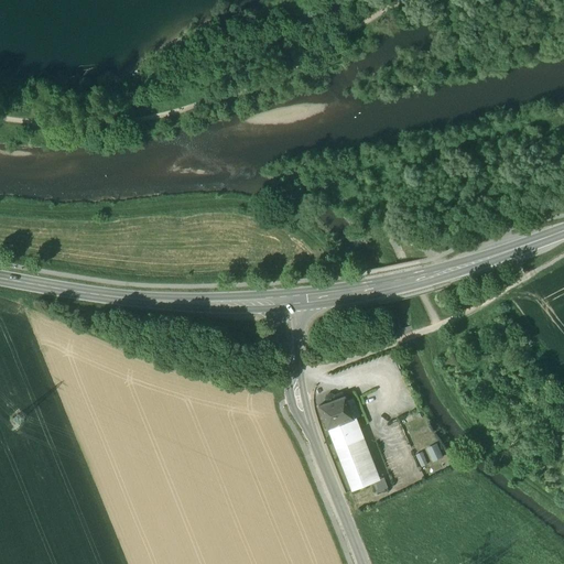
[(344,398),(318,408),(327,430),(328,430),(332,440),(353,431),(349,421),(353,420),(344,398)]
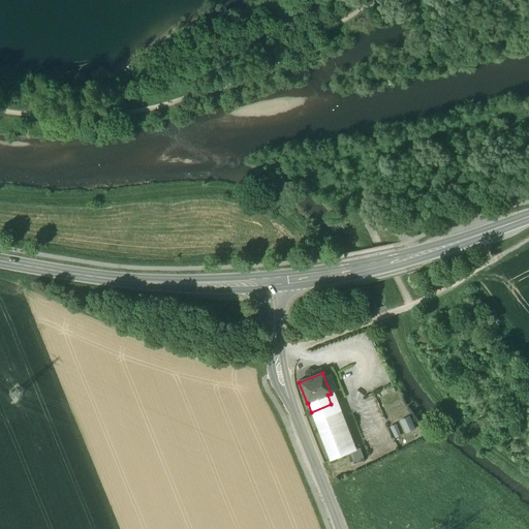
[(331,404),(311,412),(330,461),(349,454),(350,453),(331,404)]
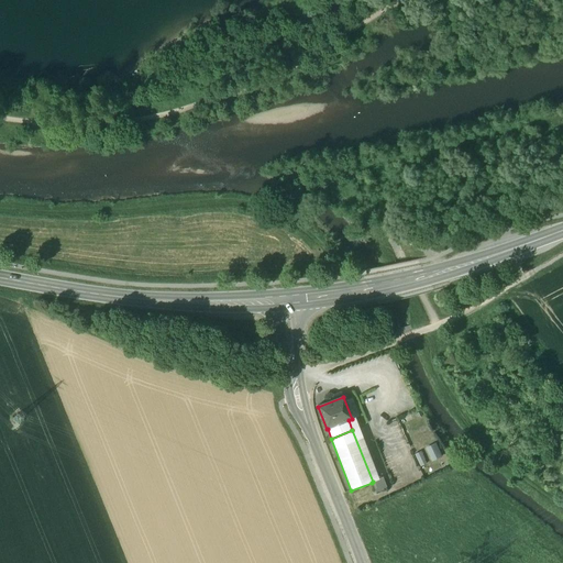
[(442,456),(435,444),(426,449),(432,461),(442,456)]
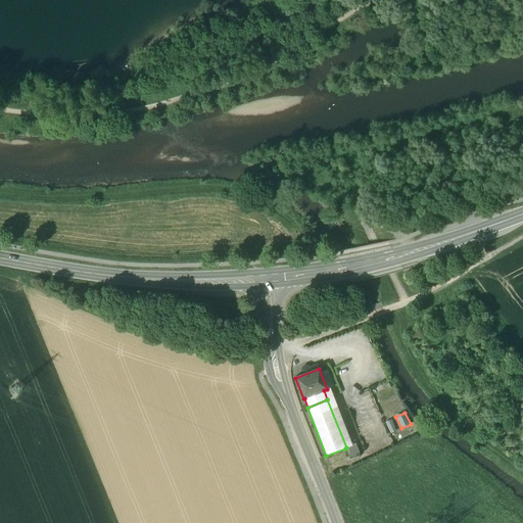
[(396,431),(390,419),(385,422),(390,433),(396,431)]
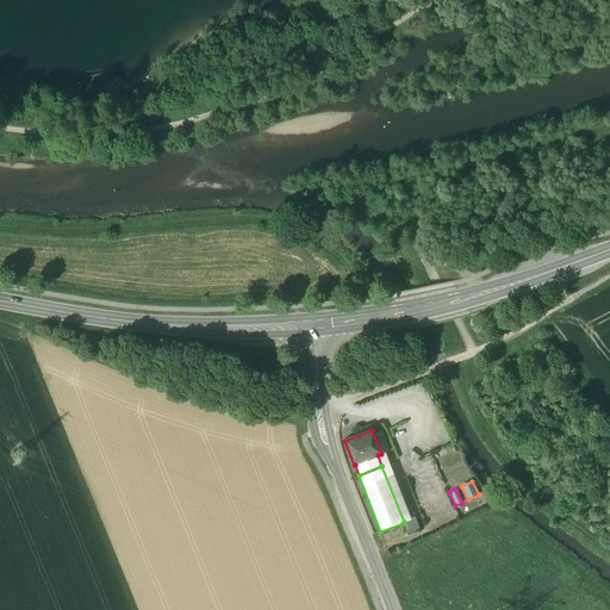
[(415,517),(404,522),(403,523),(408,534),(418,529),(415,517)]
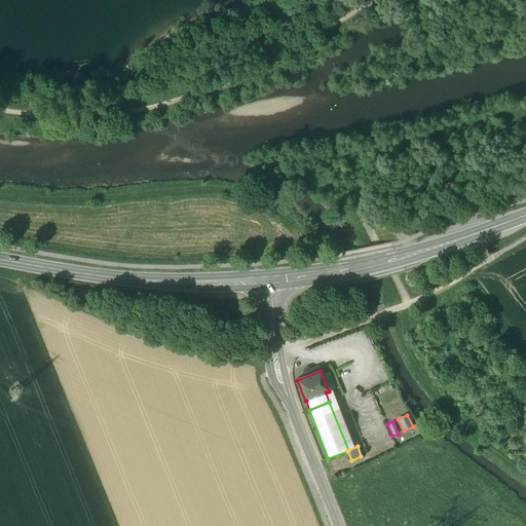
All buildings are outlined.
